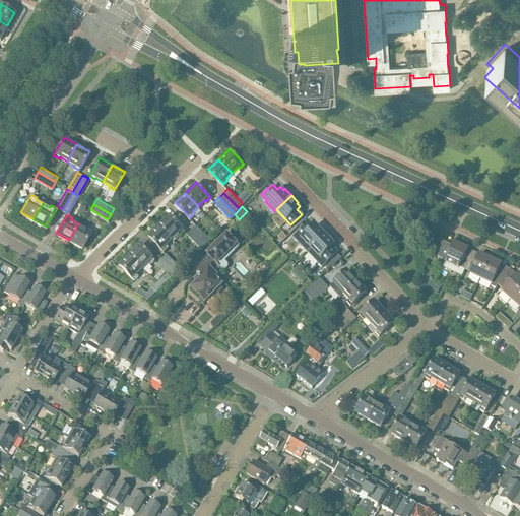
[(158,224),(172,239),(178,232),(180,234),(184,229),(170,214),(158,224)]
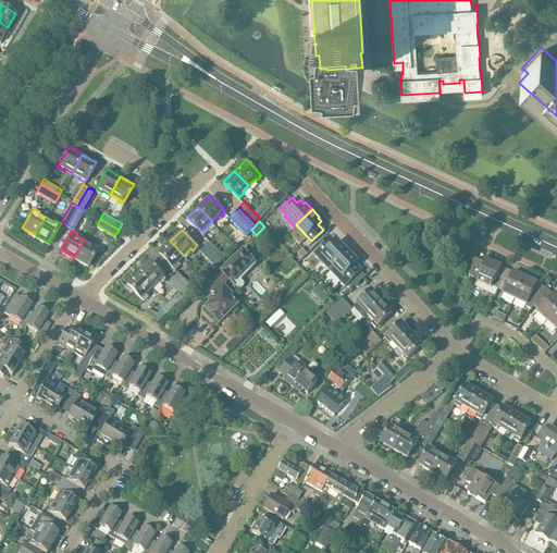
[(329,236),(313,250),(322,259),(330,267),(349,248),(343,241),(341,242),(337,238),(336,240),(334,242),(329,236)]
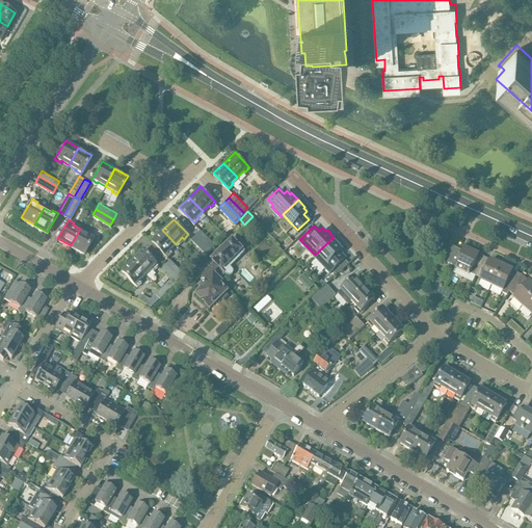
[(194,234),(210,248),(215,243),(201,228),(194,234)]
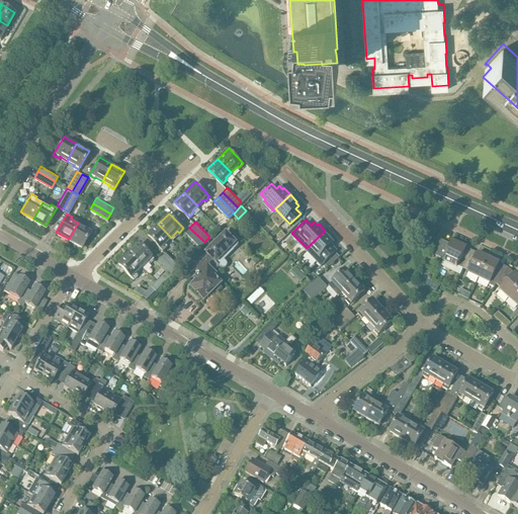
[(78,223),(69,239),(81,246),(92,229),(86,225),(85,227),(78,223)]
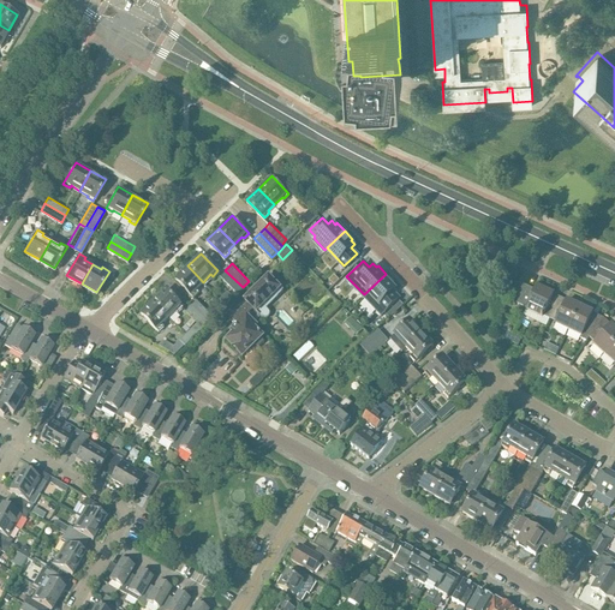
[(203,282),(187,265),(175,277),(193,294),(198,289),(197,288),(203,282)]
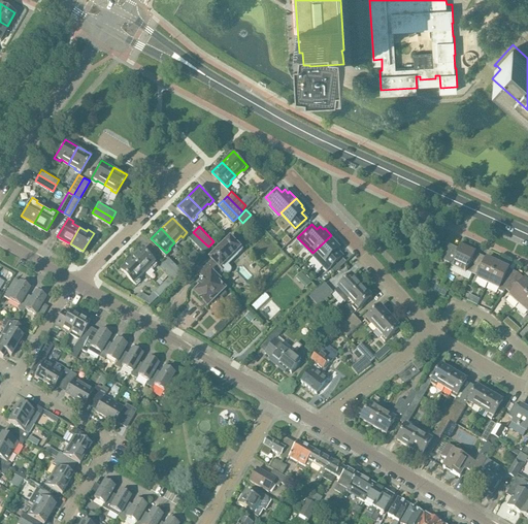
[(208,247),(193,232),(190,235),(204,251),(208,247)]
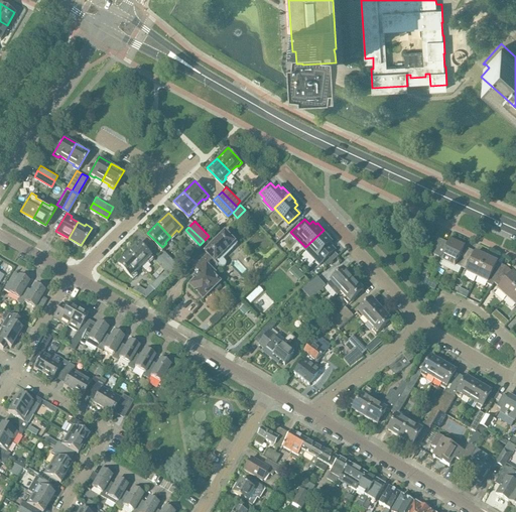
[(280,228),(276,232),(280,236),(284,232),(280,228)]
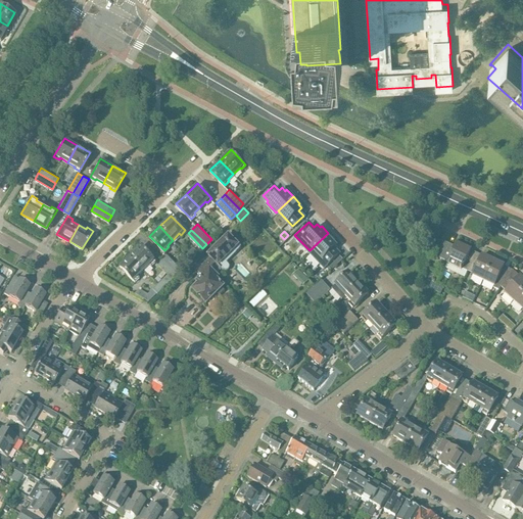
[(198,282),(193,288),(206,301),(217,291),(219,294),(225,288),(222,285),(223,284),(217,278),(219,275),(216,272),(222,266),(224,268),(225,268),(226,268),(227,268),(228,268),(228,267),(229,267),(229,266),(229,265),(229,264),(229,263),(228,263),(227,261),(224,257),(238,243),(228,233),(207,253),(210,255),(196,269),(201,274),(196,280),(198,282)]
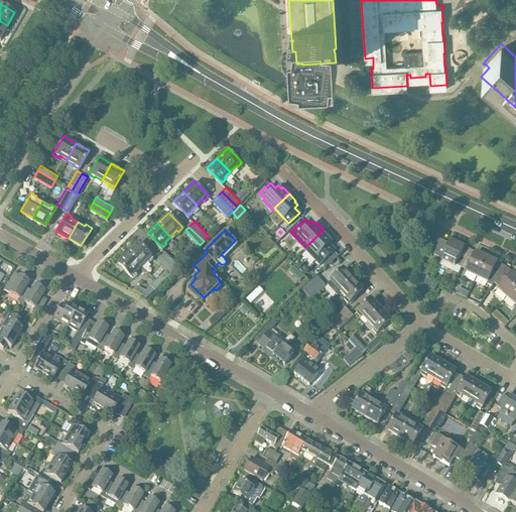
[(324,230),(305,247),(319,262),(334,249),(333,247),(329,244),(331,242),(332,241),(330,239),(329,238),(330,236),(324,230)]
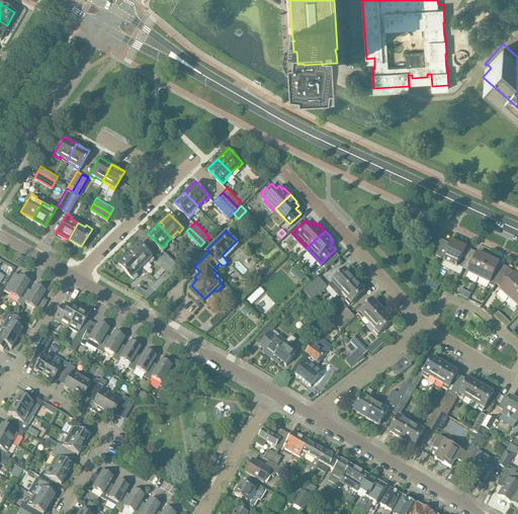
[(438,236),(431,251),(443,256),(443,258),(457,264),(454,269),(460,272),(463,265),(471,247),(465,245),(466,244),(452,238),(450,242),(445,239),(438,236)]
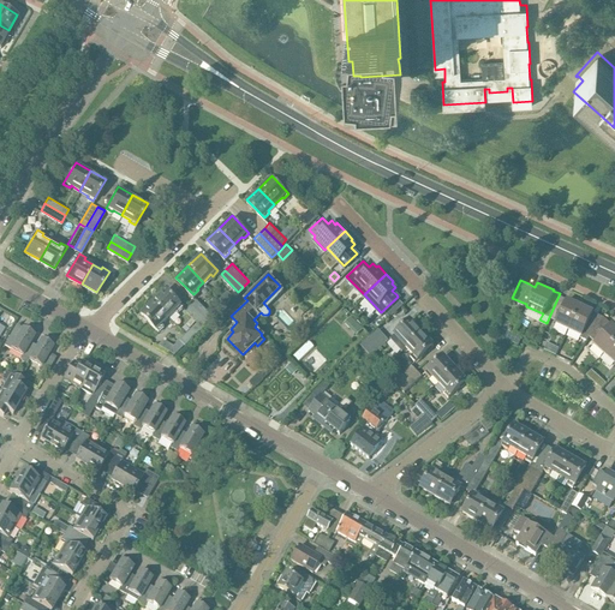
[(153,300),(168,316),(177,309),(178,310),(183,305),(165,287),(153,300)]
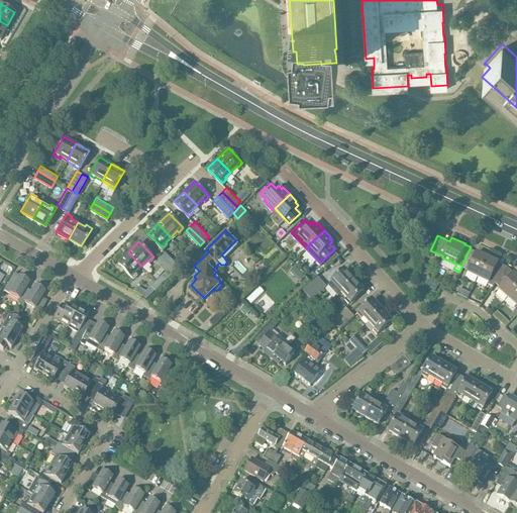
[(478,275),(488,254),(477,249),(471,246),(462,265),(468,268),(467,269),(478,275)]
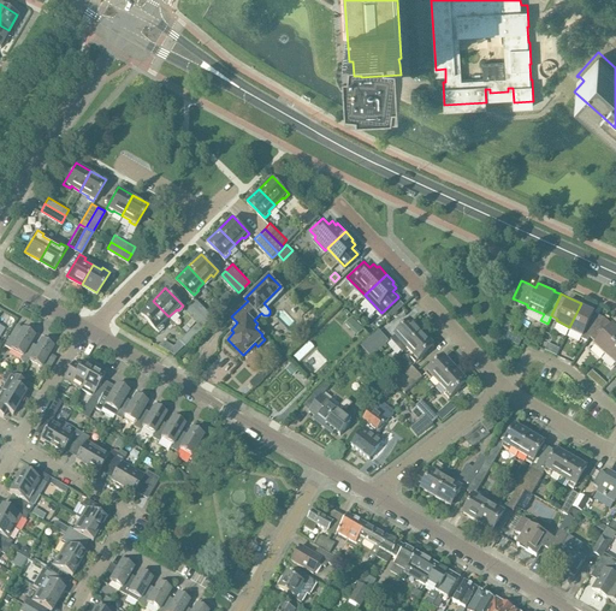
[(191,304),(209,324),(217,316),(197,298),(191,304)]
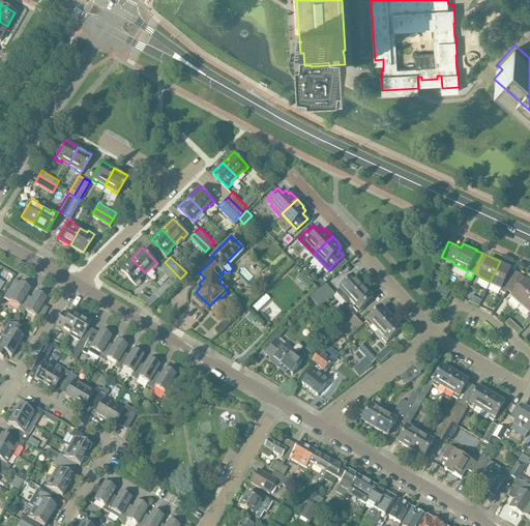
[(345,258),(332,268),(334,270),(335,271),(347,260),(345,258)]
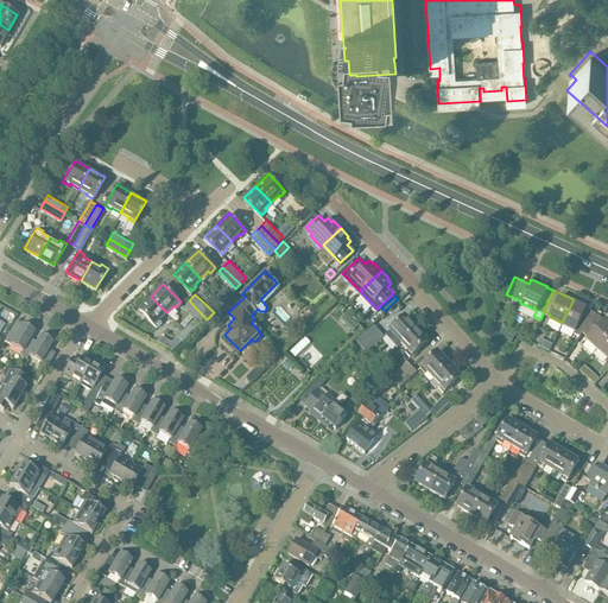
[(166,312),(151,297),(139,308),(157,325),(162,321),(160,318),(166,312)]
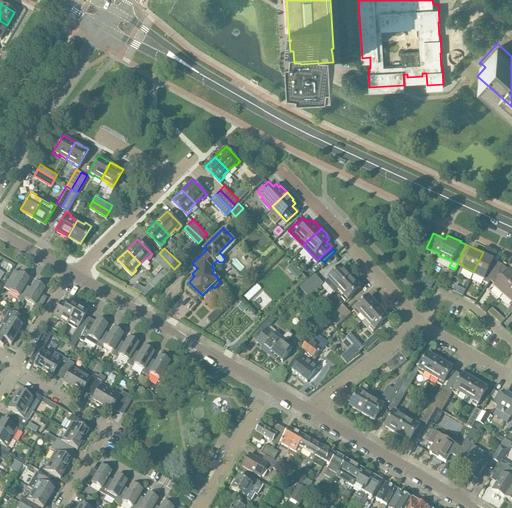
[(489,281),(491,278),(500,264),(502,261),(493,257),(483,252),(473,272),(484,276),(483,278),(489,281)]
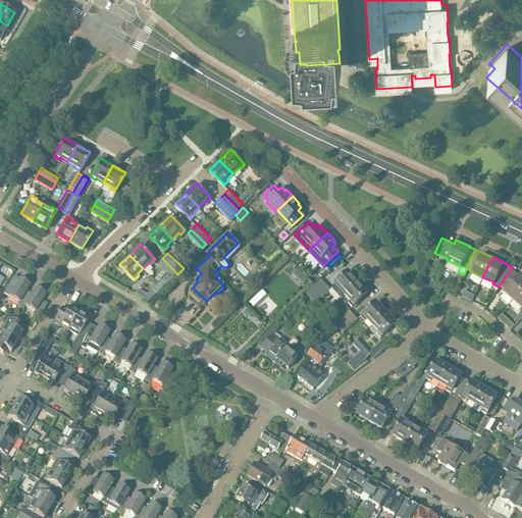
[(177,274),(162,258),(158,262),(167,271),(165,273),(171,279),(177,274)]
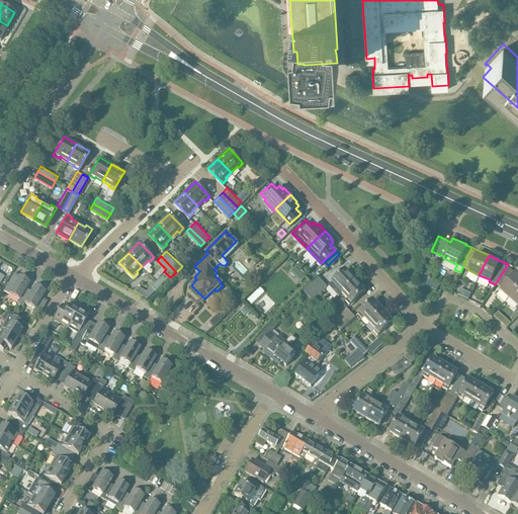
[(295,264),(290,269),(293,272),(298,267),(295,264)]
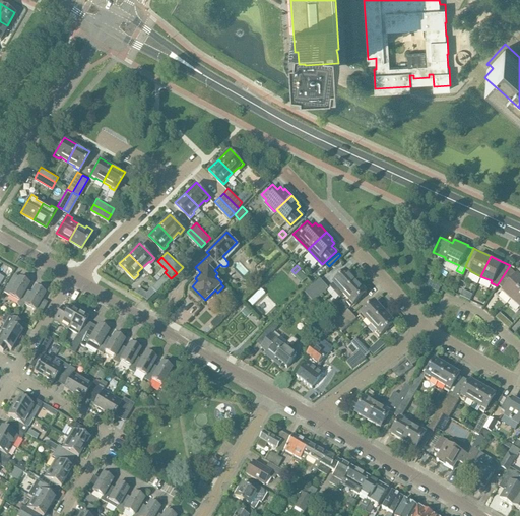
[(511,297),(519,286),(519,273),(517,271),(517,272),(510,265),(508,268),(499,282),(503,286),(502,287),(511,297)]
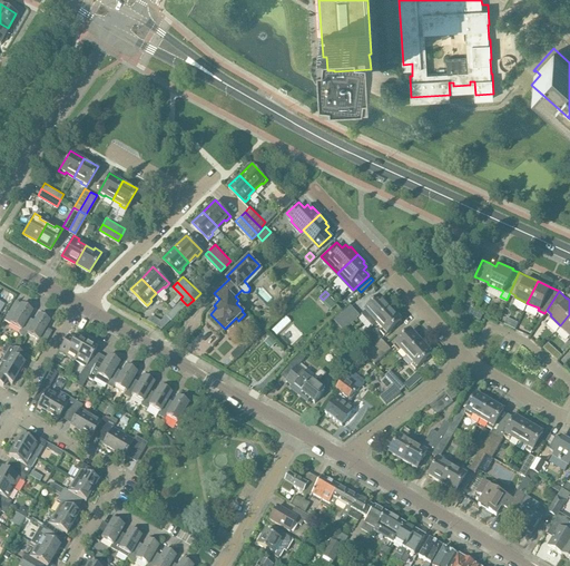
[(372,323),(375,320),(391,305),(380,294),(361,312),(372,323)]
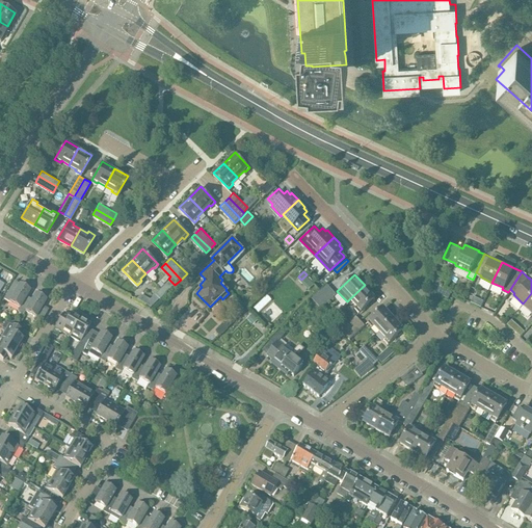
[(25,309),(30,299),(25,296),(30,288),(14,278),(3,296),(19,305),(18,308),(24,312),(25,309)]
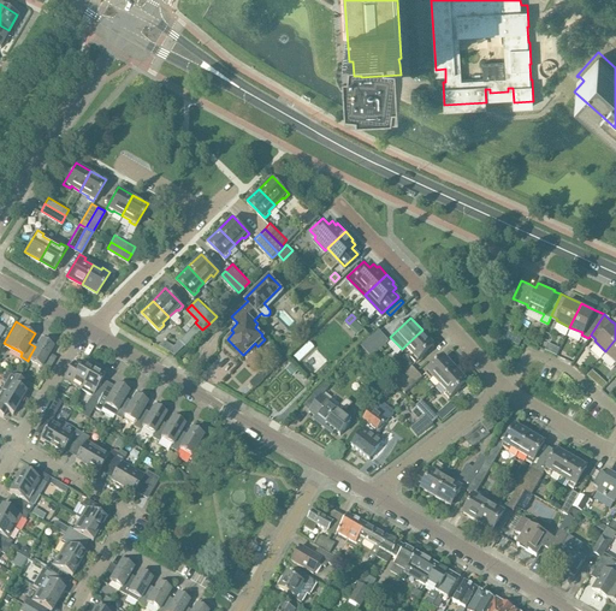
[(195,322),(181,338),(185,343),(202,330),(195,322)]
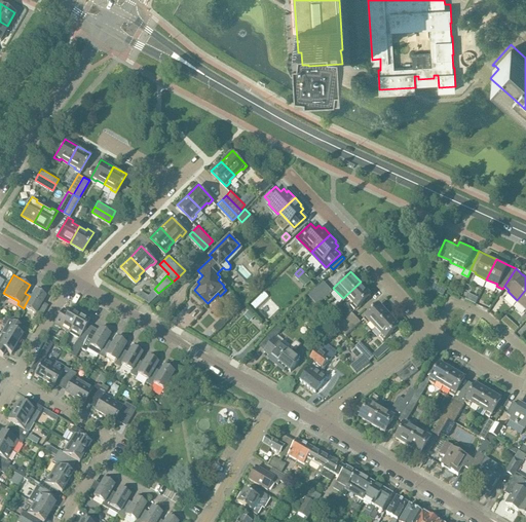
[(435,281),(431,287),(443,293),(446,287),(435,281)]
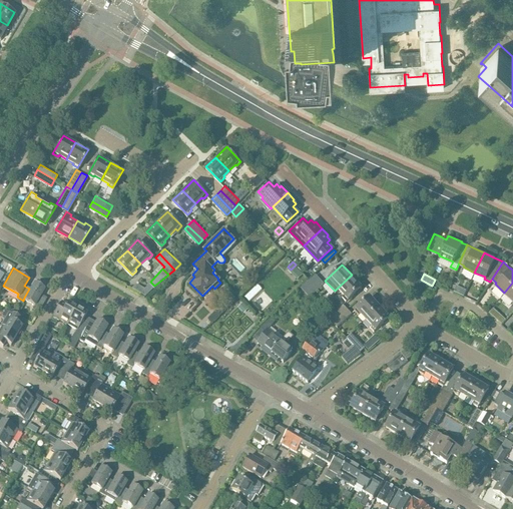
[(352,275),(338,288),(344,294),(342,296),(346,300),(362,286),(352,275)]
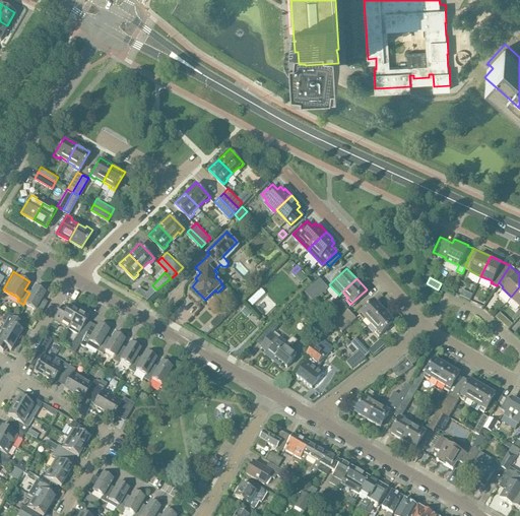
[(309,295),(314,299),(329,285),(324,280),(309,295)]
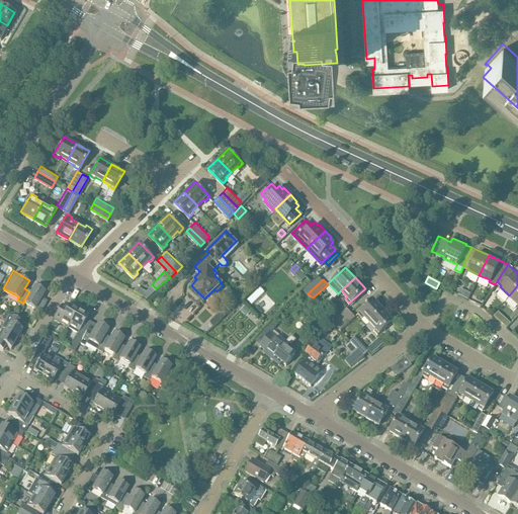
[(38,313),(46,301),(39,297),(45,289),(34,283),(29,291),(24,301),(34,307),(32,309),(38,313)]
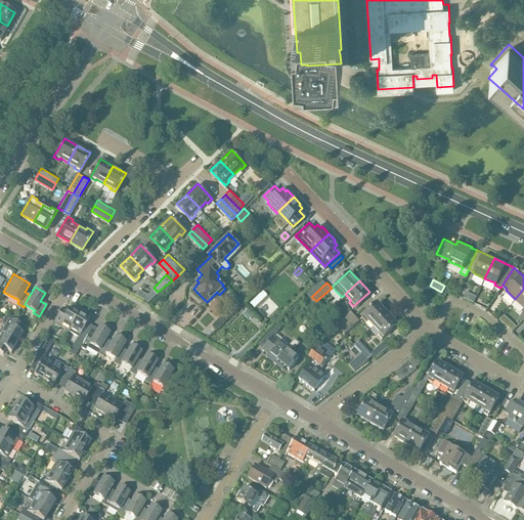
[(263,288),(250,300),(254,305),(267,293),(263,288)]
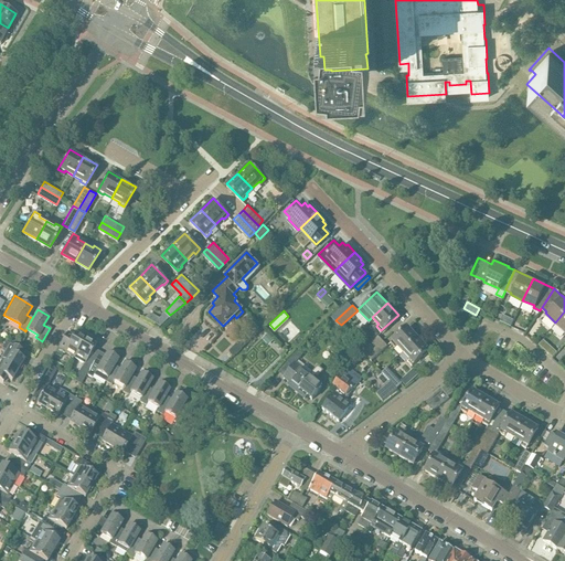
[(564,311),(555,323),(564,331),(564,330),(564,311)]
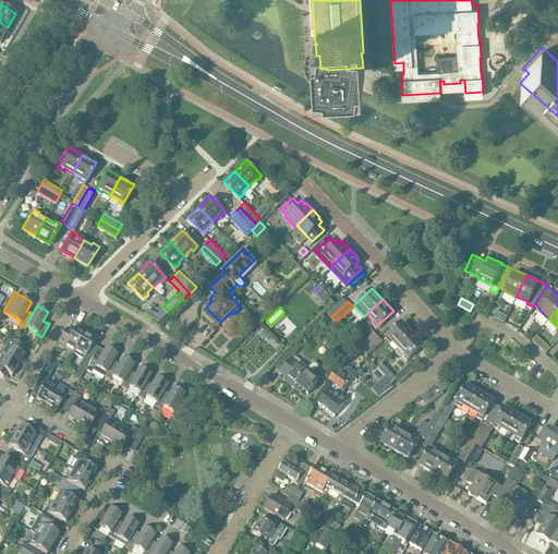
[(398,346),(412,332),(402,321),(386,336),(390,340),(391,339),(398,346)]
